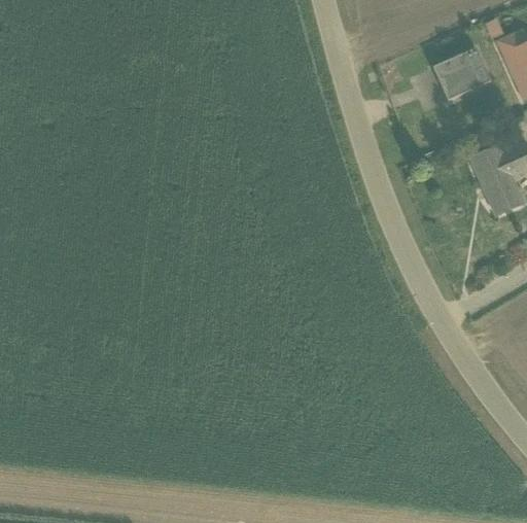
[(496,14),(484,21),(491,36),(503,30),(496,14)]
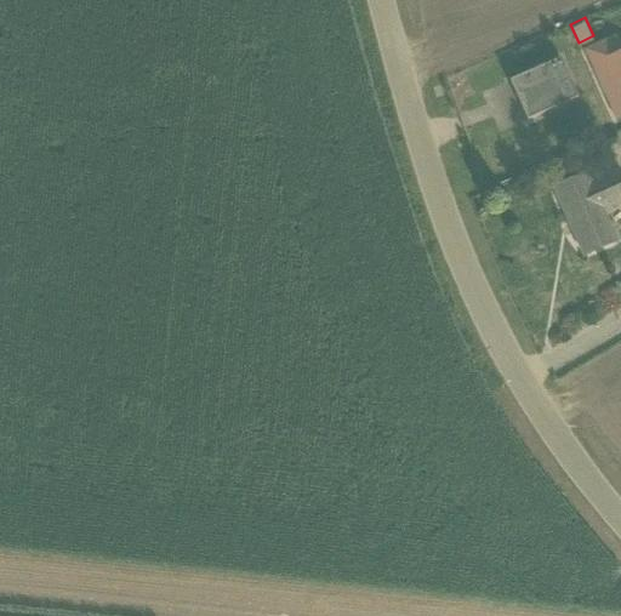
[(592,62),(620,47),(620,44),(615,33),(585,46),(592,62)]
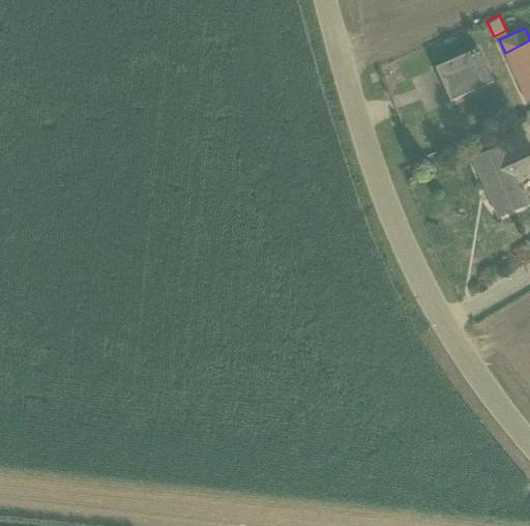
[(478,47),(435,66),(449,100),(493,81),(478,47)]
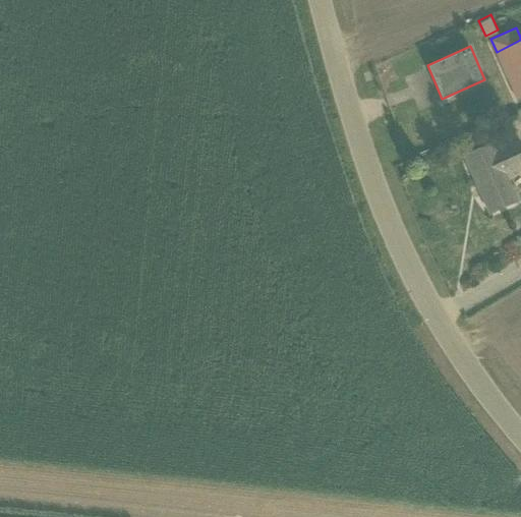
[(520,98),(520,79),(520,78),(511,82),(518,100),(520,98)]
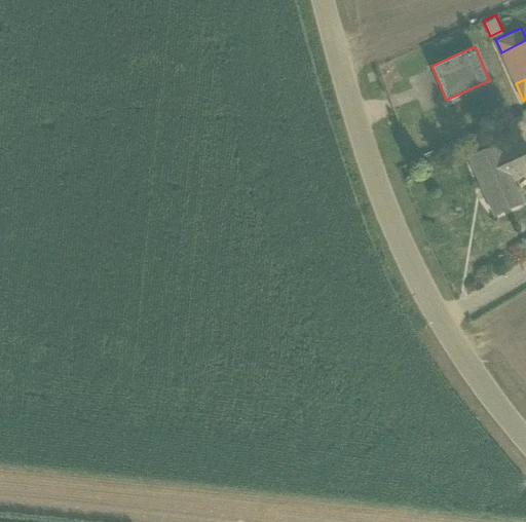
[(525,123),(525,117),(524,112),(508,119),(513,129),(525,123)]
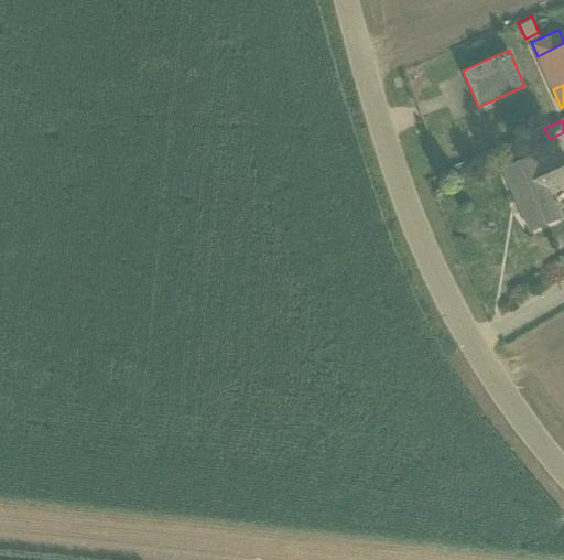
[(503,169),(530,228),(560,215),(546,187),(563,179),(563,158),(562,152),(537,163),(533,155),(503,169)]
